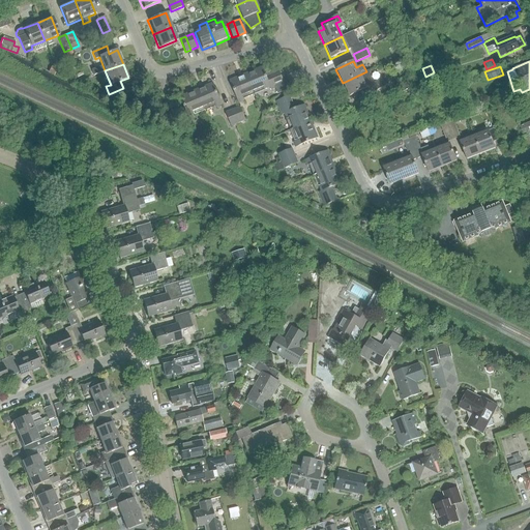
[(291,89),(287,79),(283,80),(277,68),(265,75),(262,68),(246,75),(254,93),(269,87),(271,90),(275,89),(277,94),(291,89)]
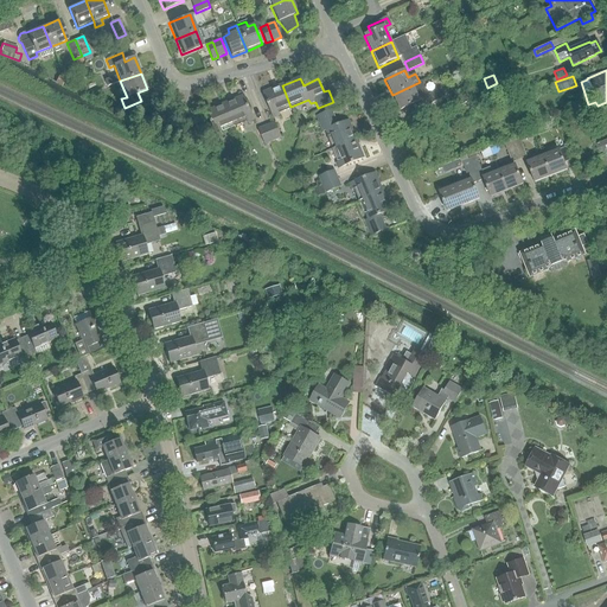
[(400,112),(417,103),(420,109),(446,97),(441,88),(428,95),(422,81),(420,82),(393,95),(400,112)]
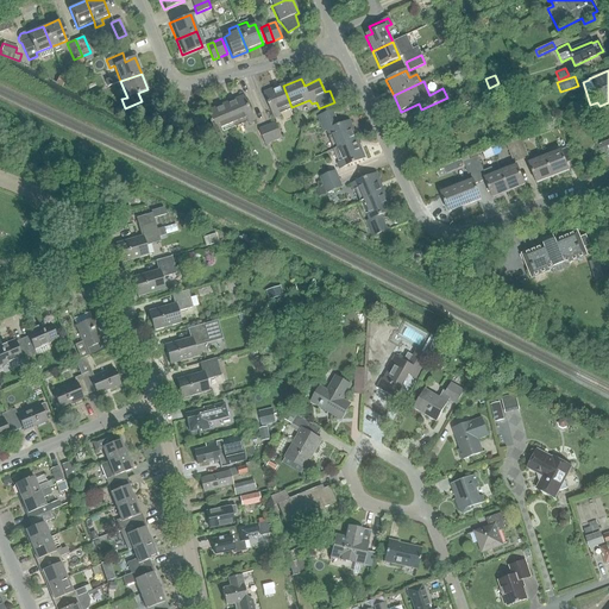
[(278,113),(292,107),(283,86),(264,94),(275,119),(281,117),(278,113)]
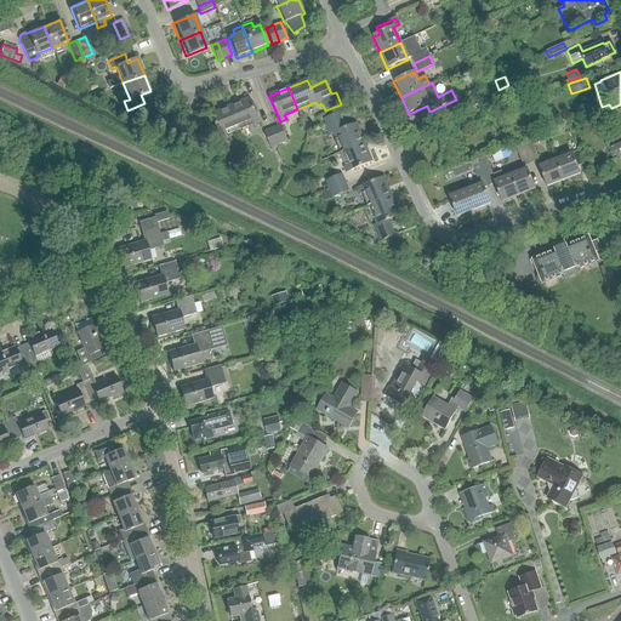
[(478,97),(465,103),(469,115),(484,108),(478,97)]
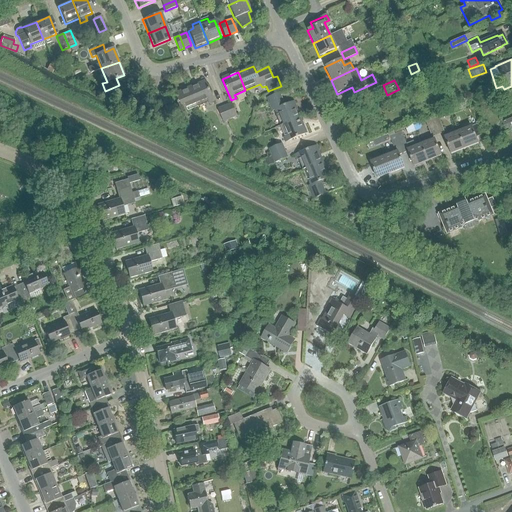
[(190,88),(197,106),(208,101),(209,105),(214,103),(205,81),(190,88)]
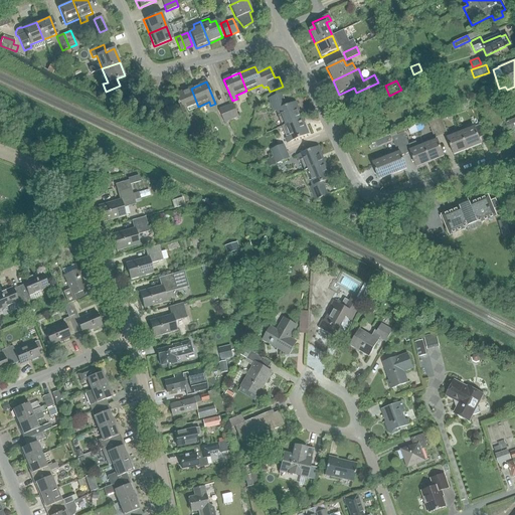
[(183,113),(198,107),(191,89),(175,95),(178,104),(166,109),(171,122),(184,117),(183,113)]
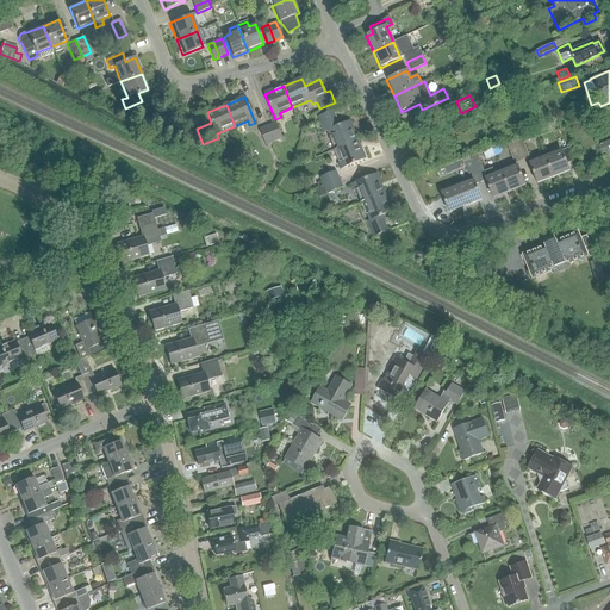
[(328,131),(336,149),(356,141),(349,122),(340,126),(334,111),(317,118),(324,134),(328,131)]
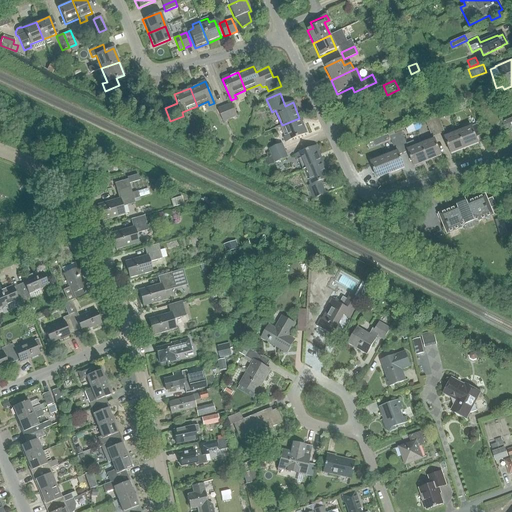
[(237,116),(231,103),(224,106),(230,119),(237,116)]
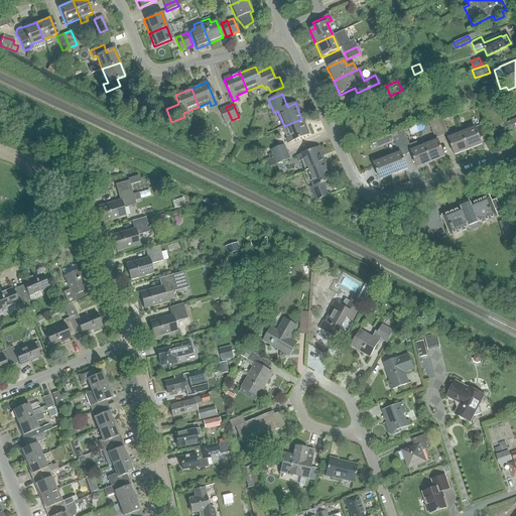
[(492,105),(482,109),(483,113),(494,109),(492,105)]
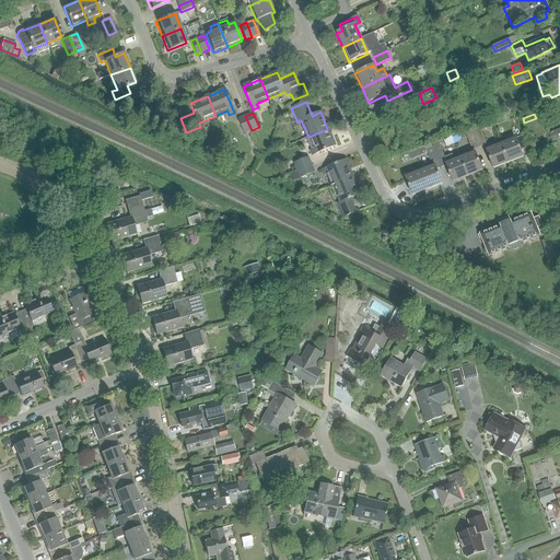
[(245,116),(238,118),(244,133),(252,130),(245,116)]
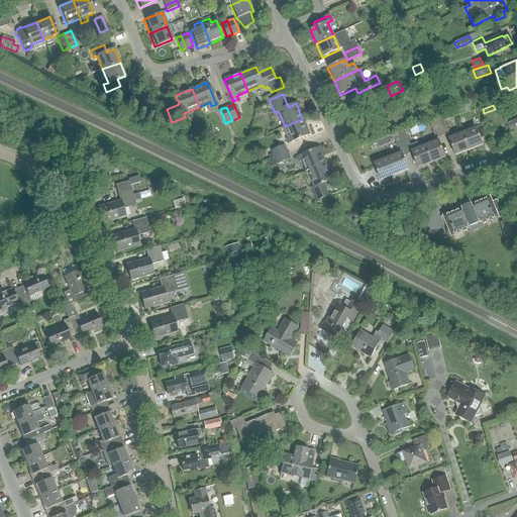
[(516,107),(516,108),(516,110),(516,119),(507,124),(510,131),(516,127),(516,107)]
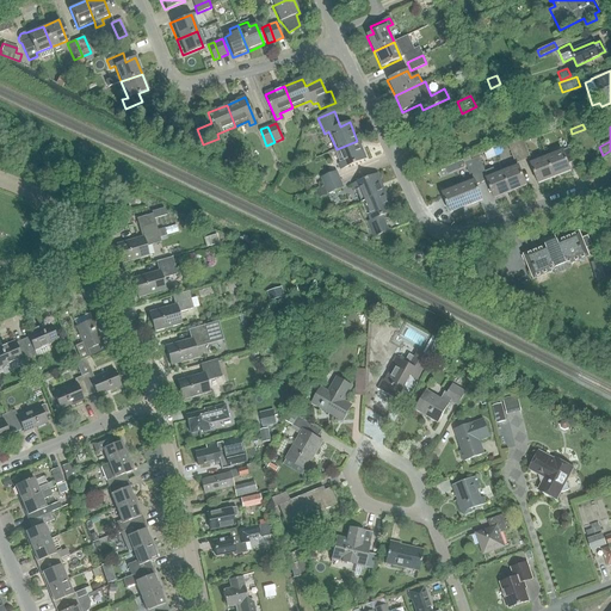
[(514,142),(523,161),(530,159),(523,140),(514,142)]
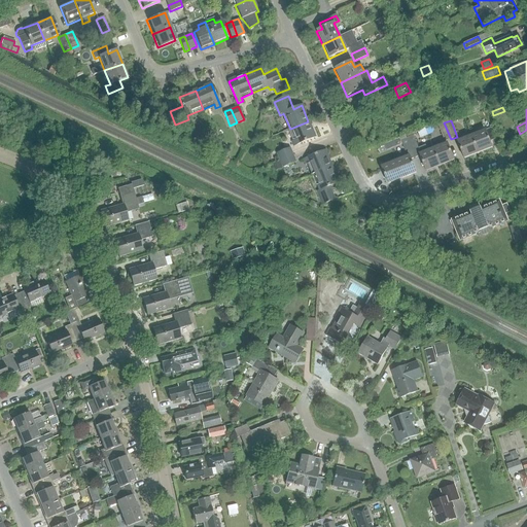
[(308,121),(290,129),(294,140),(291,141),(293,147),(315,138),(308,121)]
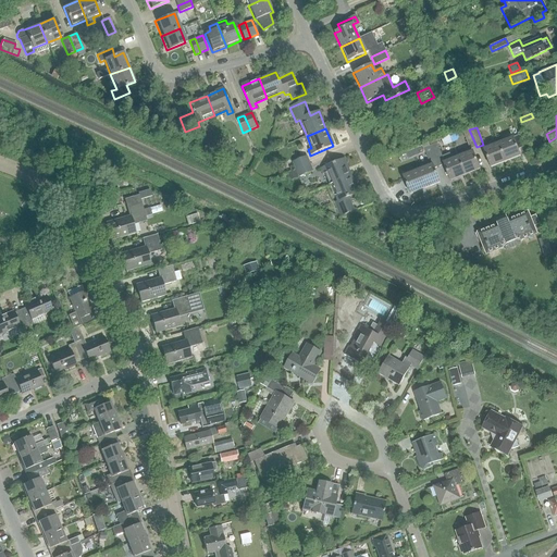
[(469,130),(462,133),(469,150),(477,147),(469,130)]
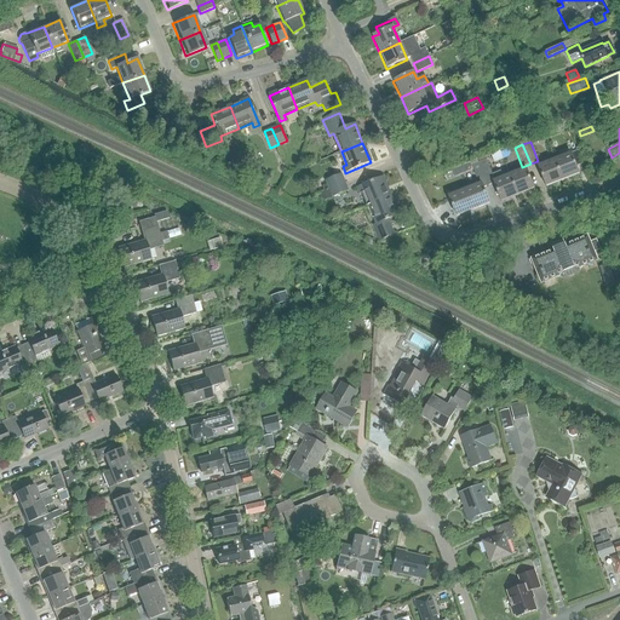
[(555,161),(562,182),(579,176),(575,167),(570,154),(560,159),(556,151),(552,154),(555,161)]
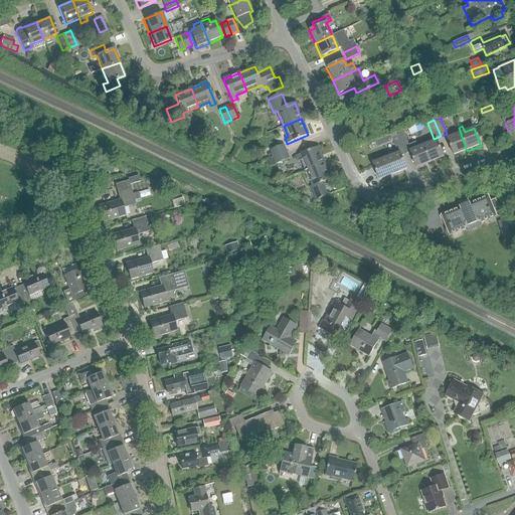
[(480,126),(474,128),(478,139),(484,137),(480,126)]
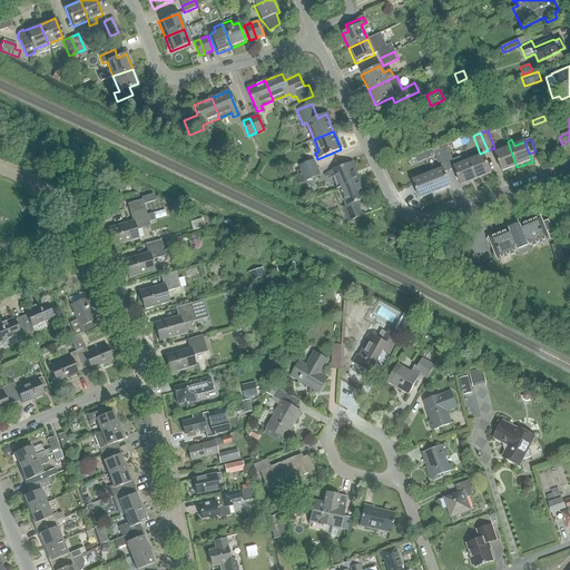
[(461,187),(477,180),(468,161),(454,166),(446,148),(441,150),(449,172),(454,169),(461,187)]
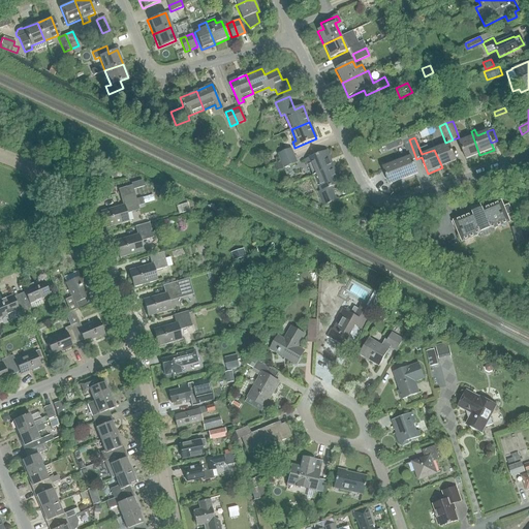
[(466,160),(479,155),(473,137),(460,143),(466,160)]
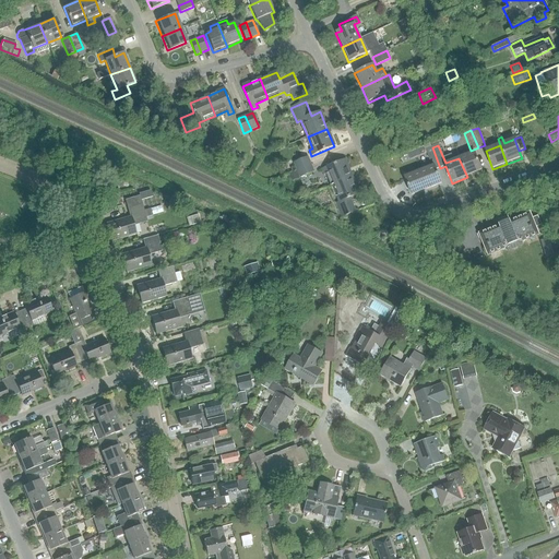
[(440,168),(432,147),(425,151),(431,167),(404,177),(412,195),(441,185),(436,170),(440,168)]
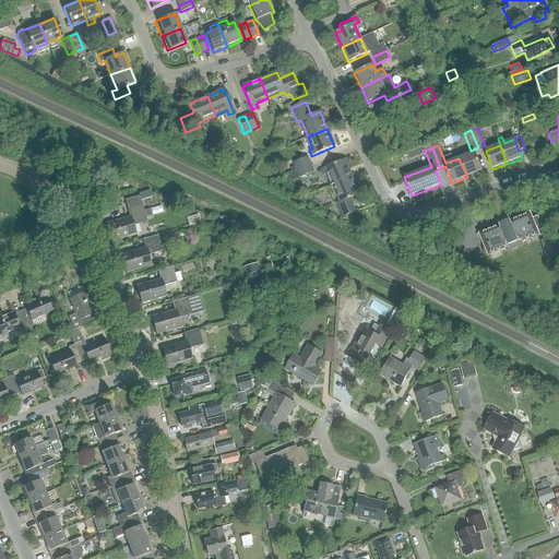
[(407,154),(409,159),(417,156),(415,151),(407,154)]
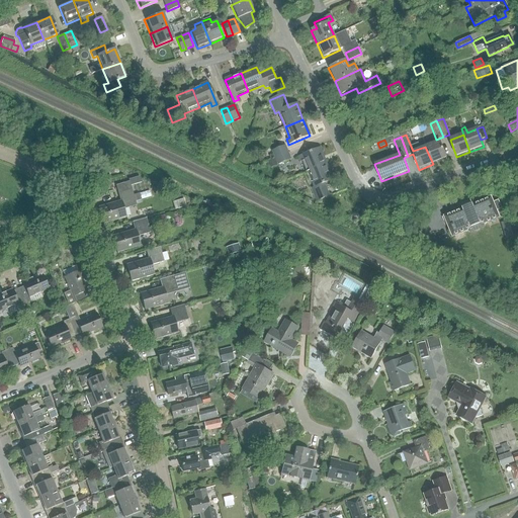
[(425,147),(433,164),(446,159),(439,141),(425,147)]
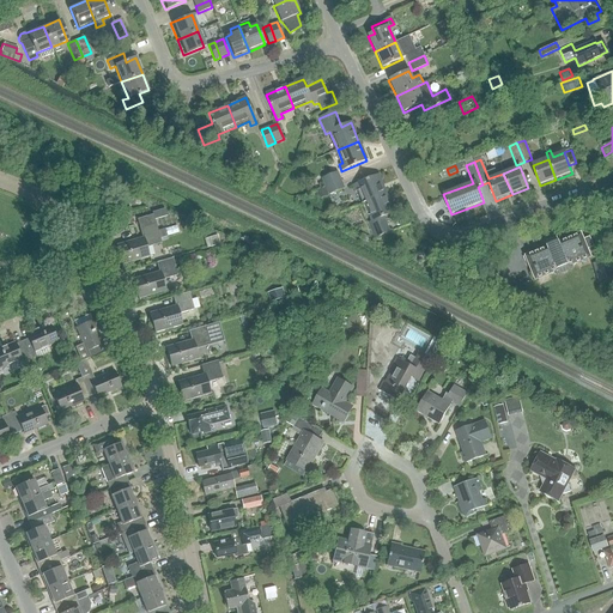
[(338,171),(322,178),(322,180),(326,187),(341,181),(338,171)]
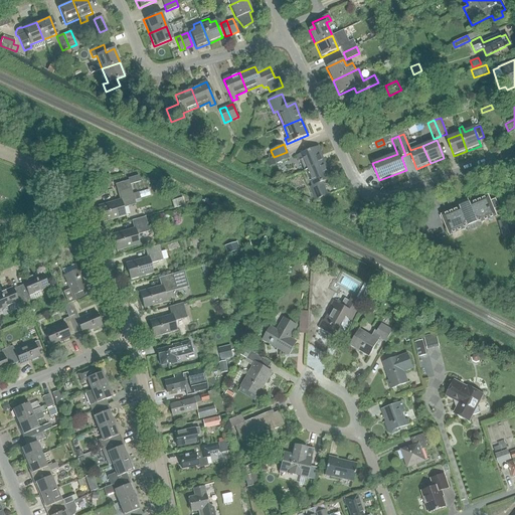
[(302,160),(306,171),(324,163),(318,148),(296,156),(298,162),(302,160)]
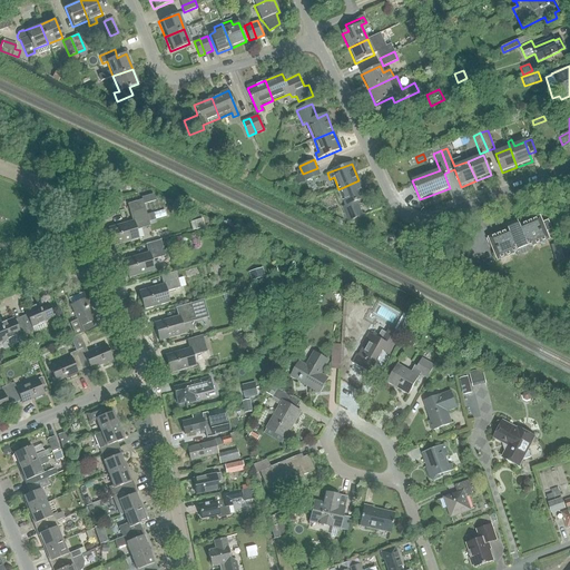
[(321,175),(317,168),(303,174),(305,182),(321,175)]
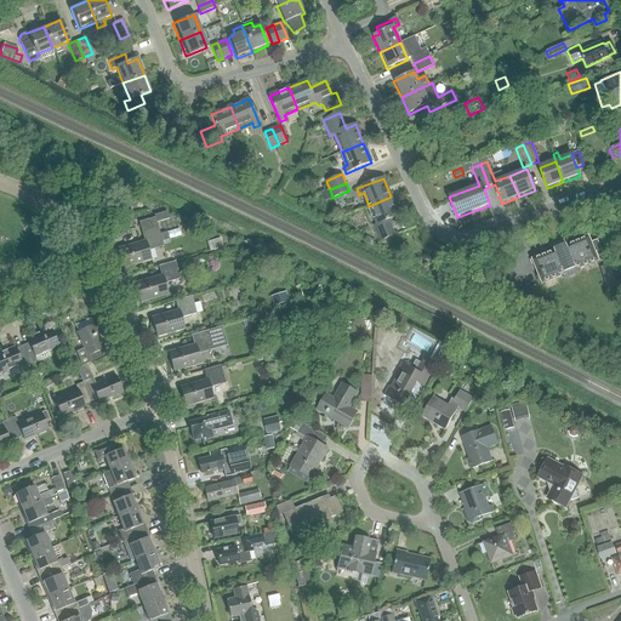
[(330,189),(325,192),(322,193),(325,201),(332,198),(330,189)]
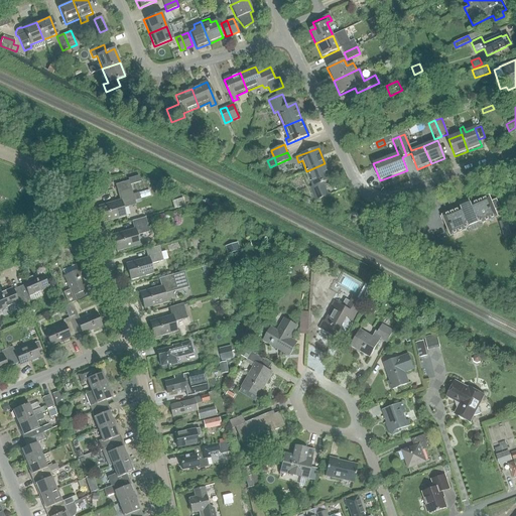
[(325,163),(306,171),(313,186),(309,188),(314,201),(329,196),(324,183),(332,179),(325,163)]
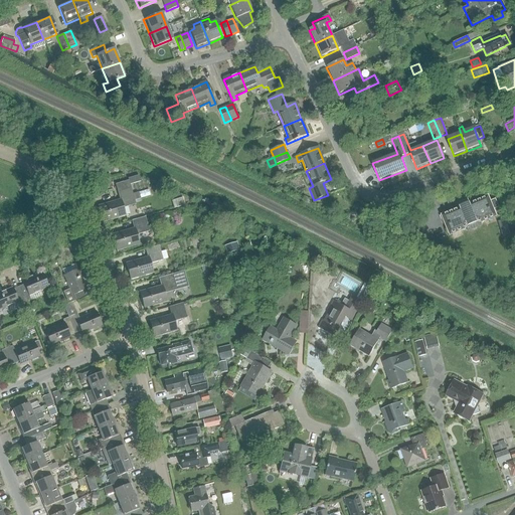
[(514,175),(503,179),(508,193),(514,190),(514,175)]
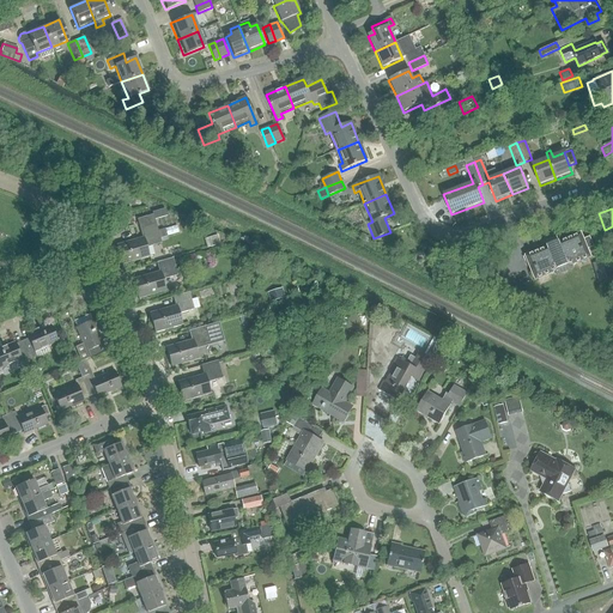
[(157,231),(156,224),(155,219),(167,217),(164,210),(152,212),(152,214),(137,219),(139,229),(143,238),(116,246),(122,265),(149,258),(145,246),(161,241),(159,238),(167,236),(164,229),(157,231)]
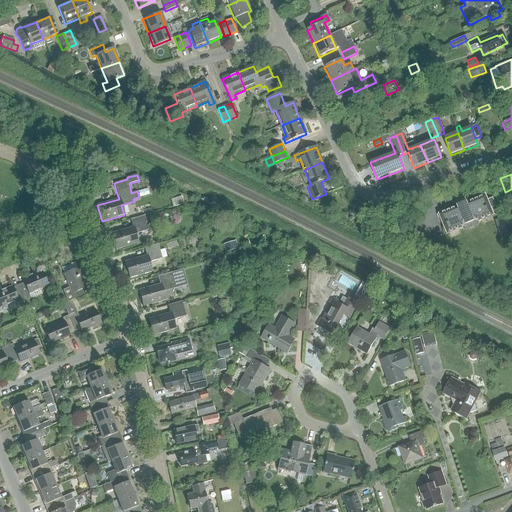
[(490,208),(495,206),(492,198),(487,200),(485,195),(466,203),(464,199),(456,203),(457,206),(438,214),(446,235),(461,229),(464,224),(474,221),(478,222),(493,215),(490,208)]
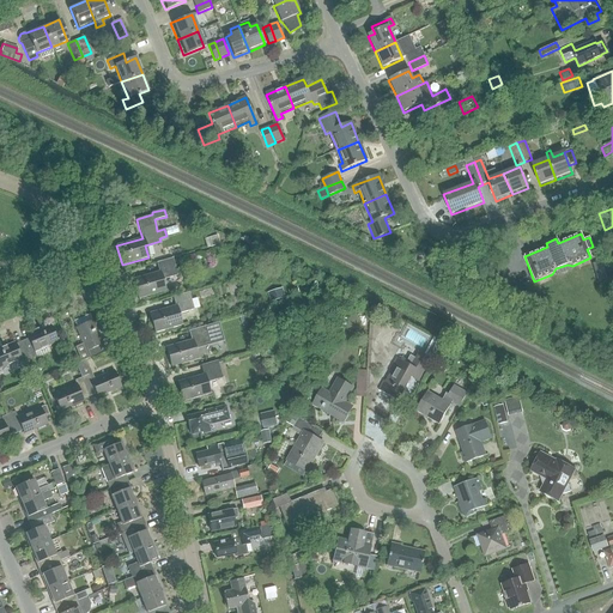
[(163,279),(177,275),(173,258),(157,262),(159,272),(133,279),(139,299),(165,291),(163,279)]
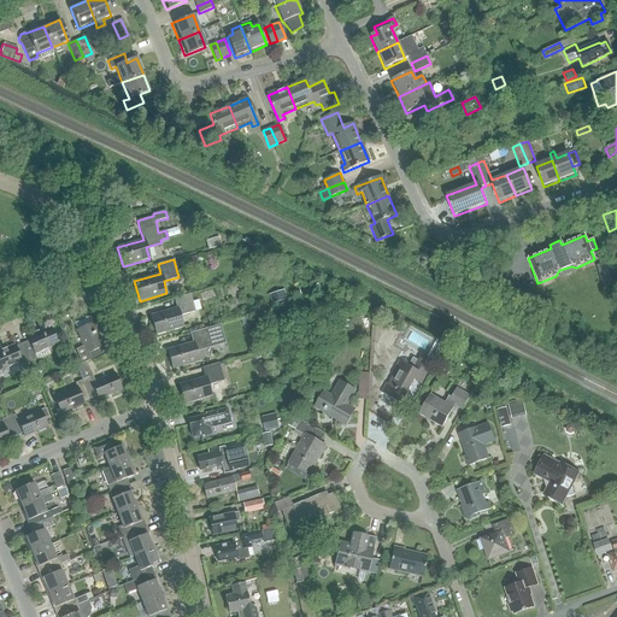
[(605,263),(595,265),(604,288),(612,285),(605,263)]
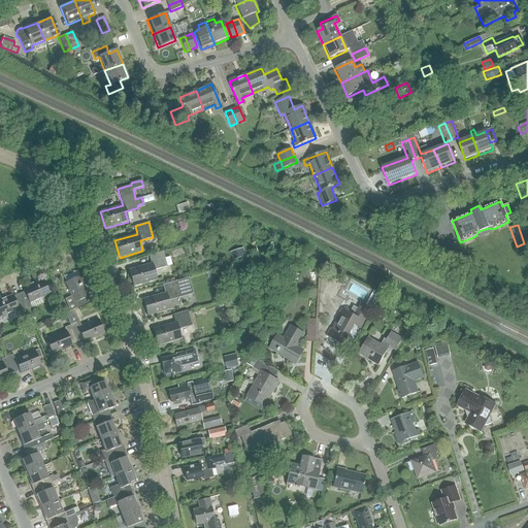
[(243,249),(230,252),(233,261),(245,257),(243,249)]
